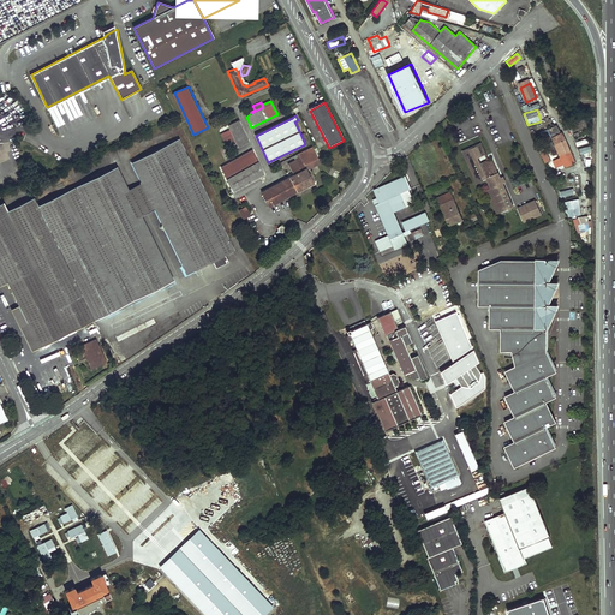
[(239,120),(228,125),(231,130),(221,133),(225,141),(234,136),(238,147),(249,142),(239,120)]
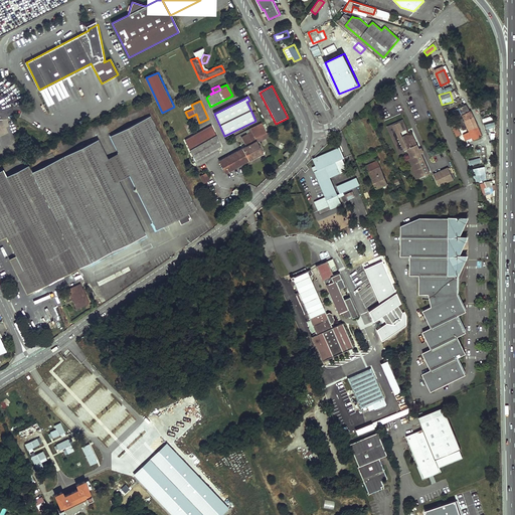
[(454,110),(452,111),(455,119),(457,118),(459,123),(465,121),(469,131),(460,135),(461,138),(463,137),(464,141),(472,137),(473,139),(482,136),(471,110),(469,111),(466,104),(454,110)]
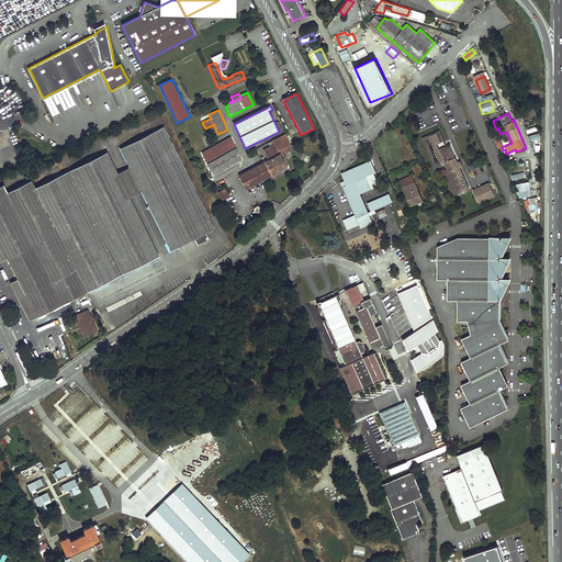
[(163,126),(120,148),(130,168),(142,192),(148,205),(147,210),(152,212),(170,249),(193,238),(197,245),(209,238),(205,233),(214,228),(163,126)]
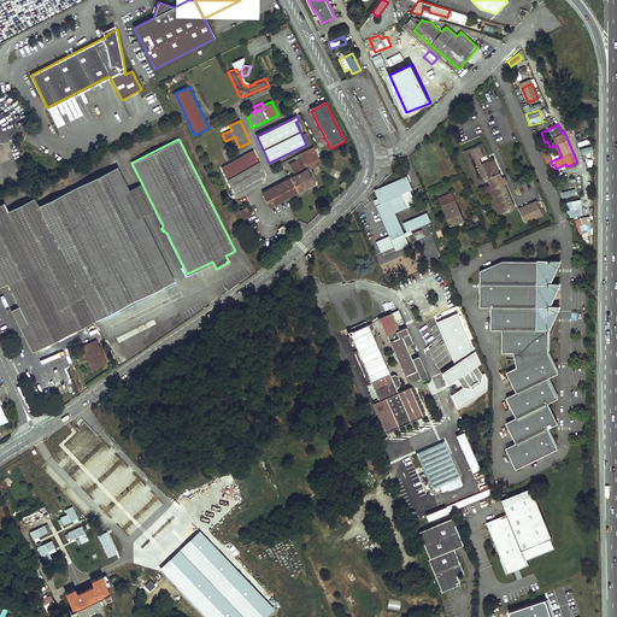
[(503,212),(515,207),(501,178),(493,159),(481,164),(479,158),(486,156),(481,145),(463,153),(477,183),(487,178),(492,189),(503,212)]
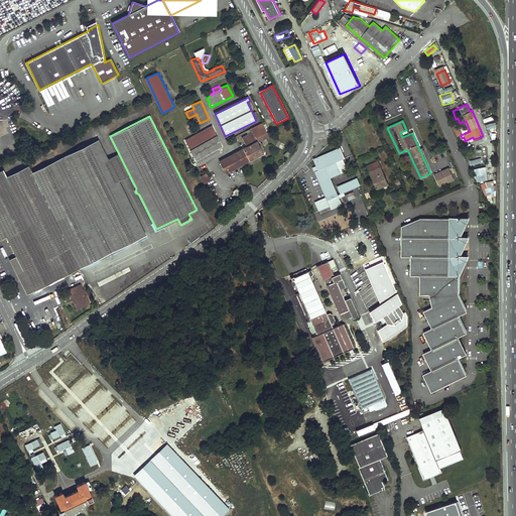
[(261,123),(250,129),(246,131),(246,132),(247,134),(241,137),(246,146),(219,161),(226,173),(263,153),(257,142),(255,138),(266,133),(261,123)]
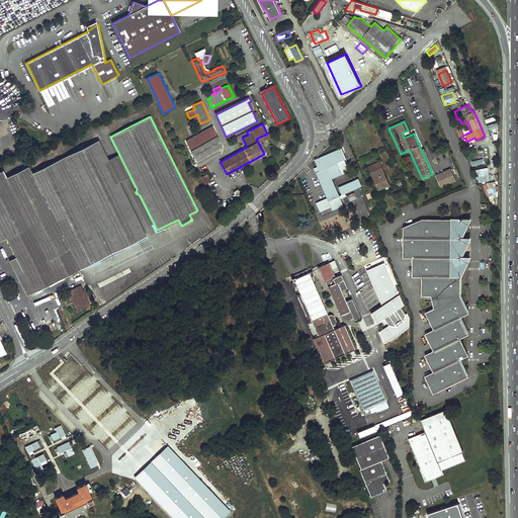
[(222,146),(212,126),(186,142),(198,166),(221,154),(218,149),(222,146)]
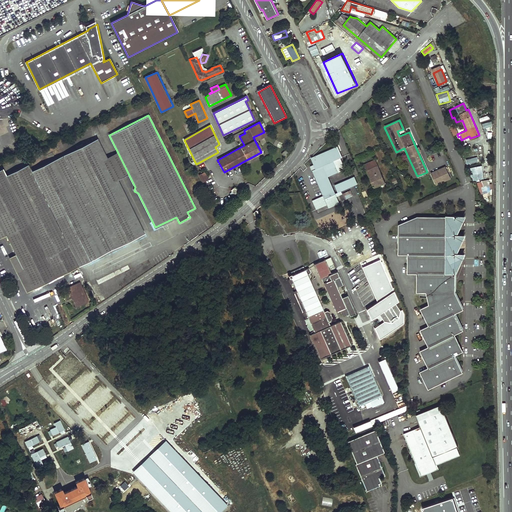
[(266,136),(264,132),(253,137),(255,141),(266,136)]
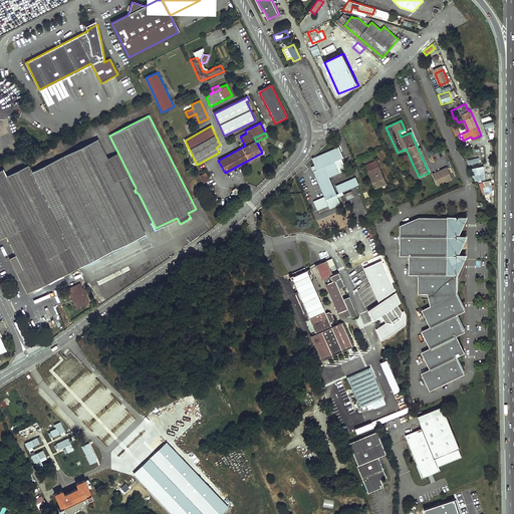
[(91,142),(139,238),(146,234),(118,181),(107,159),(97,139),(91,142)]
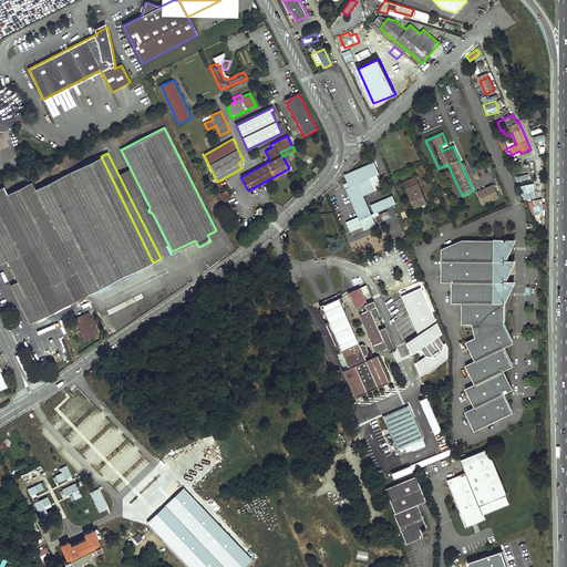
[(7,195),(2,187),(0,188),(0,207),(20,253),(48,313),(153,263),(101,156),(34,189),(31,182),(7,195)]
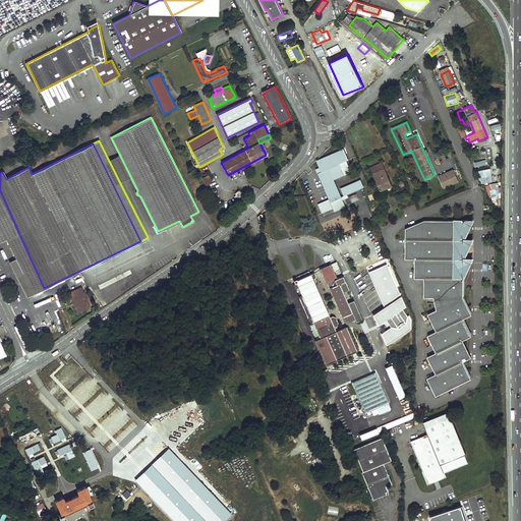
[(344,149),(317,161),(321,167),(323,172),(319,173),(331,200),(342,196),(334,178),(329,167),(340,162),(348,159),(344,149)]
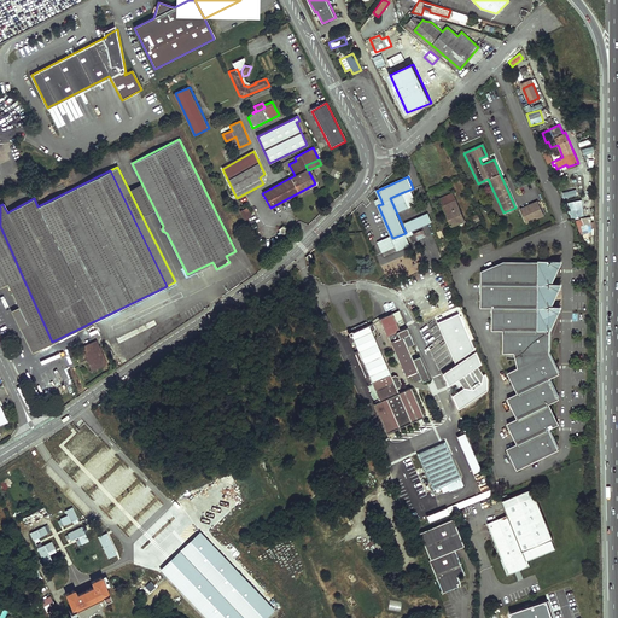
[(129,191),(143,217),(156,211),(143,185),(129,191)]
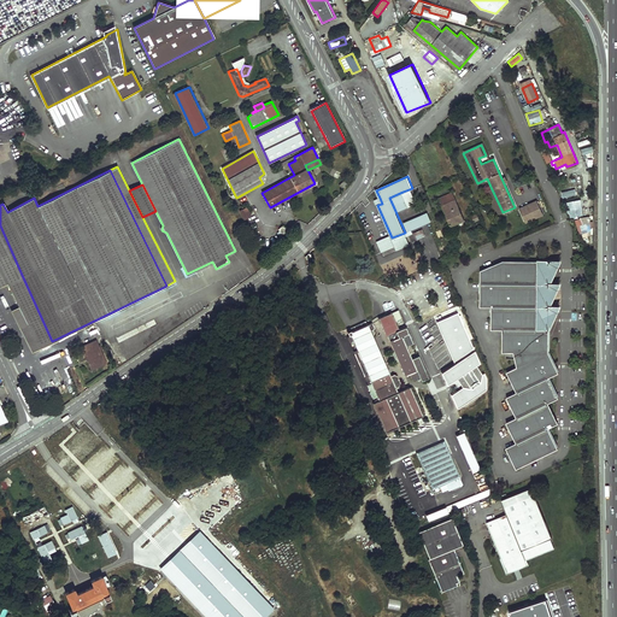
[(499,215),(503,212),(492,189),(487,192),(499,215)]
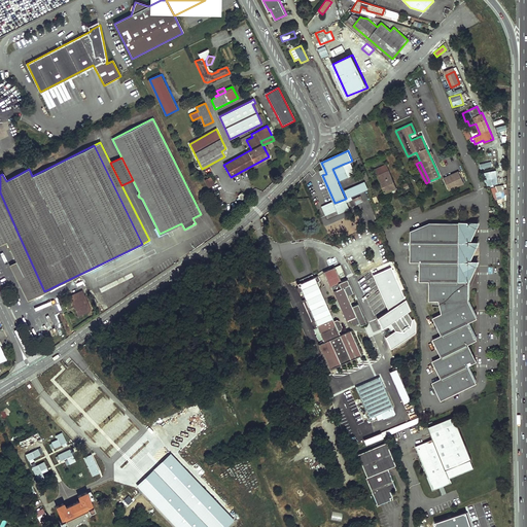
[(344,164),(332,169),(338,180),(349,176),(344,164)]
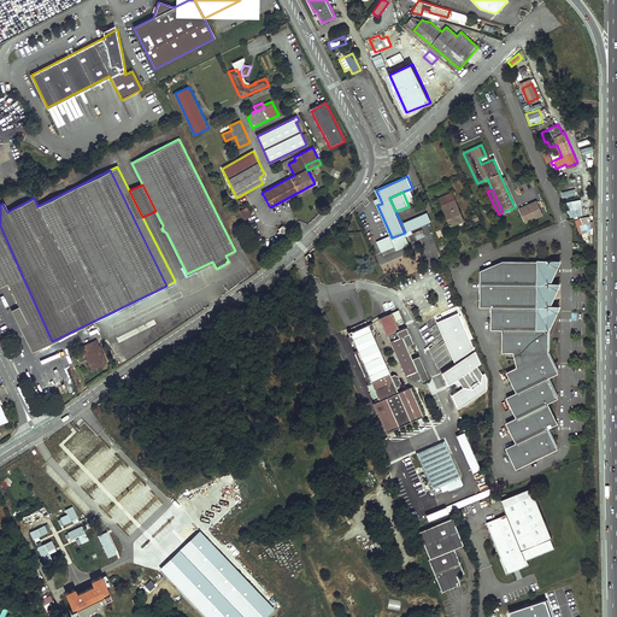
[(439,198),(451,225),(464,221),(452,192),(439,198)]
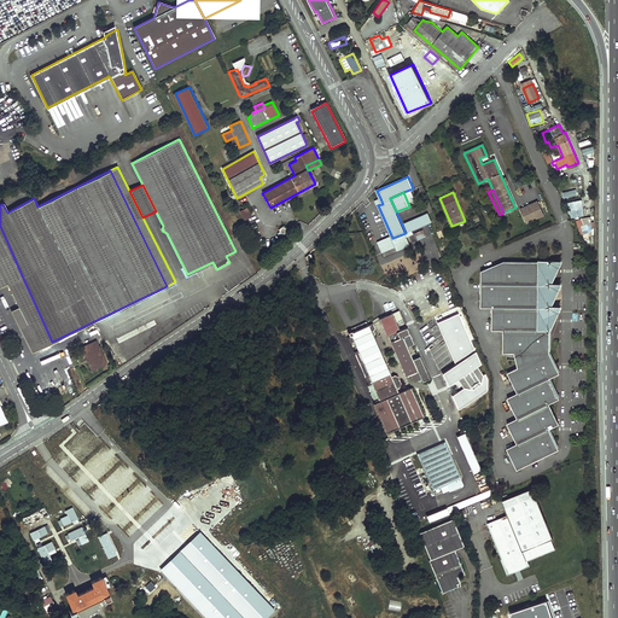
[(567,213),(572,213),(572,216),(583,216),(582,200),(566,202),(567,213)]
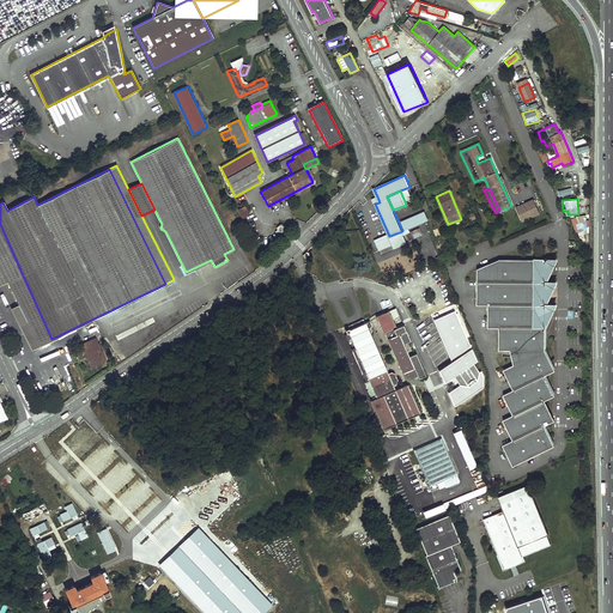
[(539,212),(533,200),(516,207),(522,220),(539,212)]
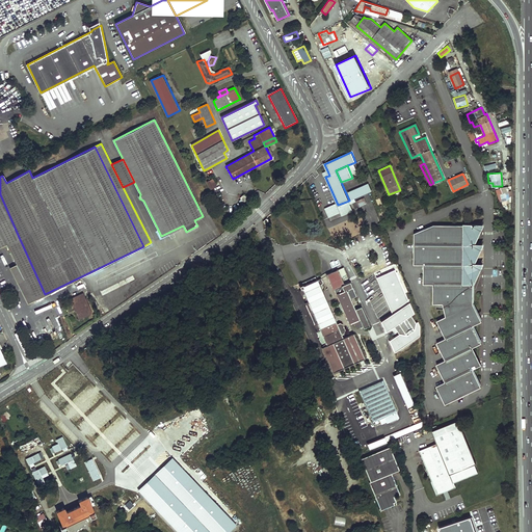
[(212,179),(207,182),(211,189),(216,186),(212,179)]
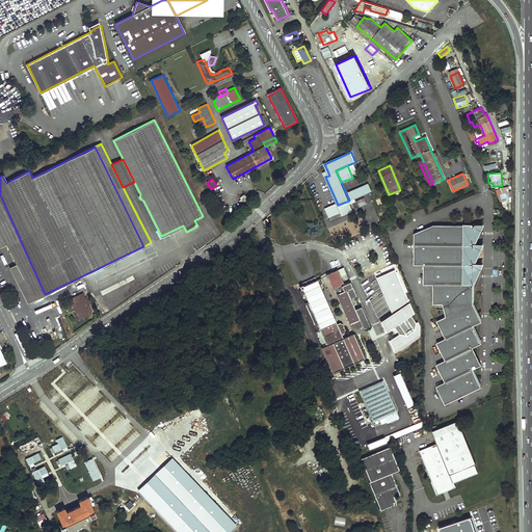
[(365,184),(348,191),(352,198),(368,192),(372,190),(369,183),(365,184)]
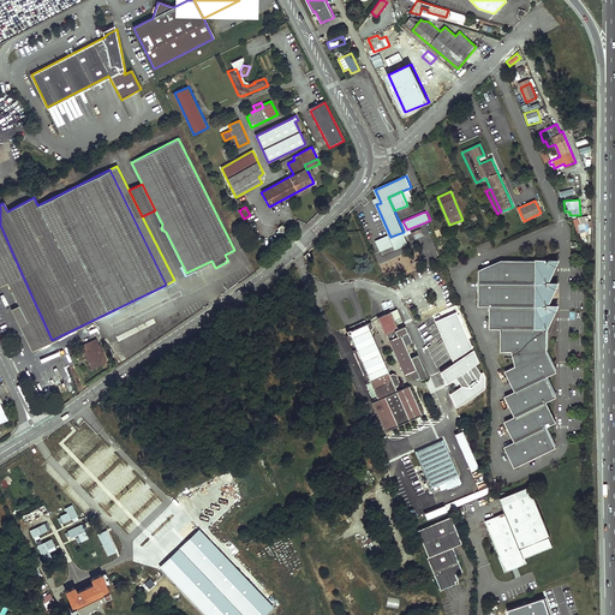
[(578,237),(590,234),(586,218),(575,220),(578,237)]
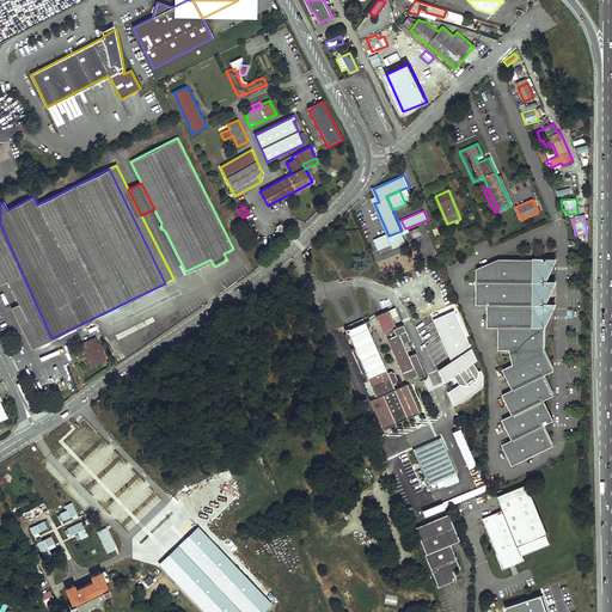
[(51,338),(22,273),(0,224),(0,283),(7,281),(19,304),(11,308),(19,324),(26,320),(40,344),(51,338)]
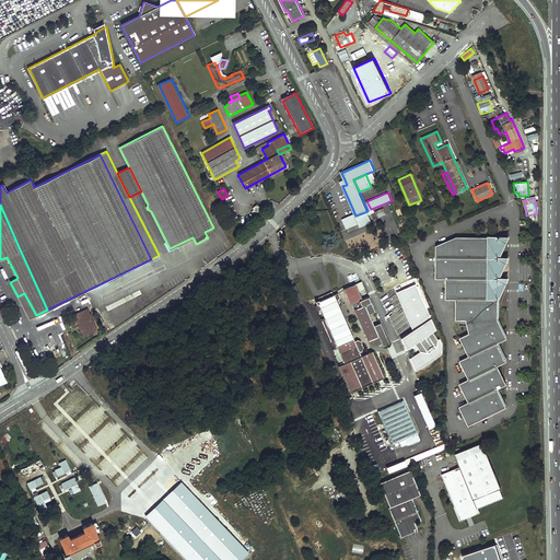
[(263,211),(257,206),(253,210),(258,216),(263,211)]
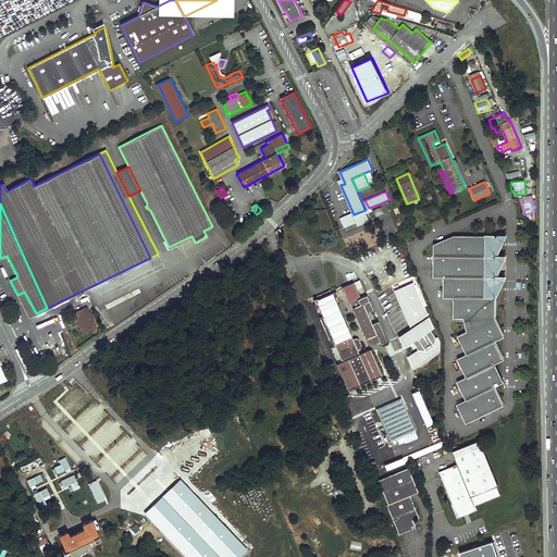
[(344,221),(348,231),(372,220),(368,210),(344,221)]
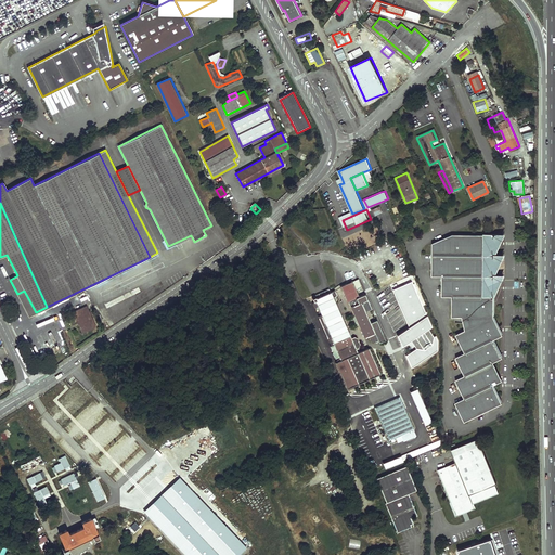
[(455,400),(464,420),(504,401),(495,383),(503,379),(495,360),(503,357),(494,337),(503,333),(494,315),(493,295),(502,274),(493,274),(502,255),(493,255),(501,234),(450,232),(430,242),(431,274),(442,274),(442,295),(452,294),(453,313),(468,313),(468,326),(459,331),(466,349),(457,353),(466,373),(456,377),(464,396),(455,400)]
